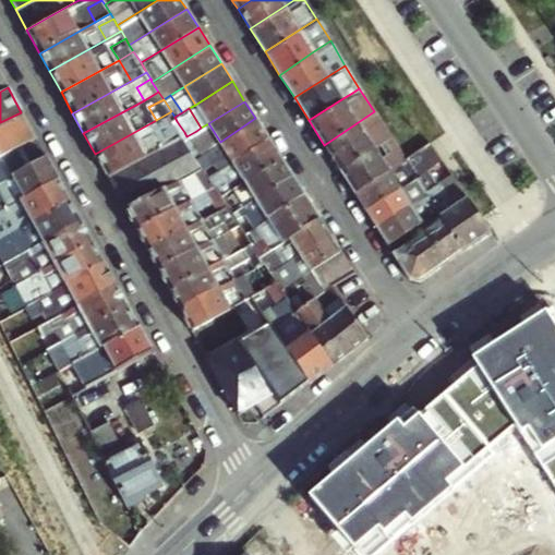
[(171,111),(156,120),(95,154),(106,176),(160,145),(154,133),(177,121),(175,117),(171,111)]
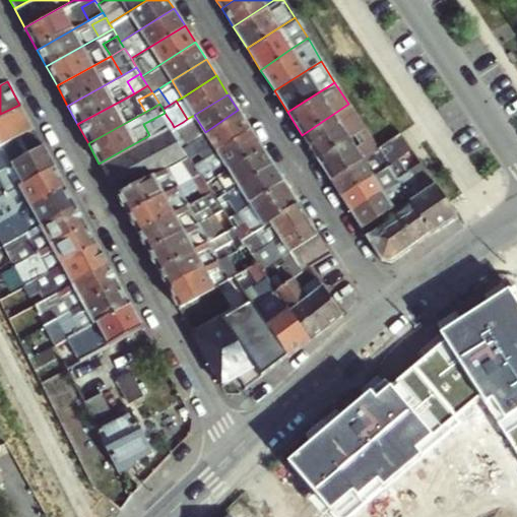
[(315,155),(361,125),(348,104),(302,135),(315,155)]
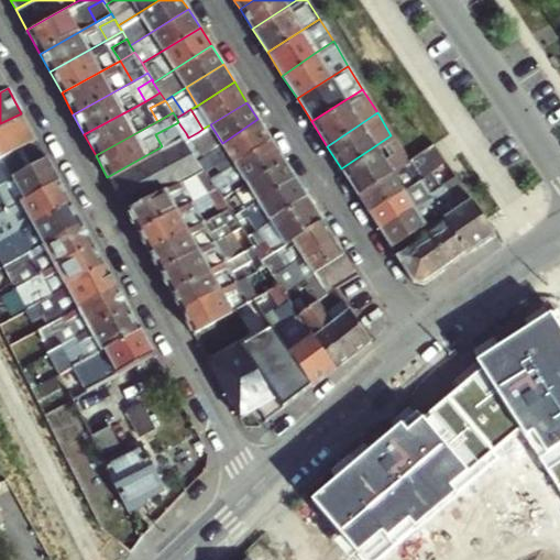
[(21,113),(0,123),(0,154),(34,136),(21,113)]
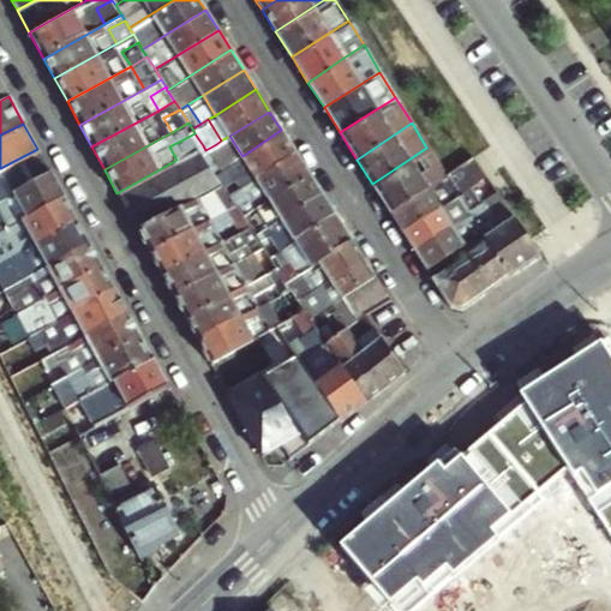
[(294,151),(281,130),(243,156),(229,165),(219,172),(231,191),(238,186),(255,175),(294,151)]
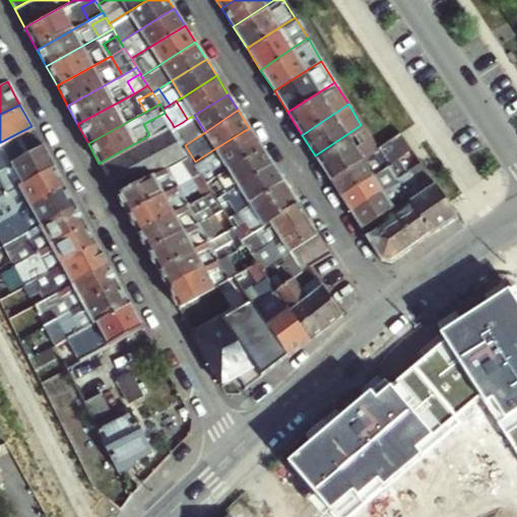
[(205,132),(194,115),(187,119),(183,122),(194,139),(205,132)]
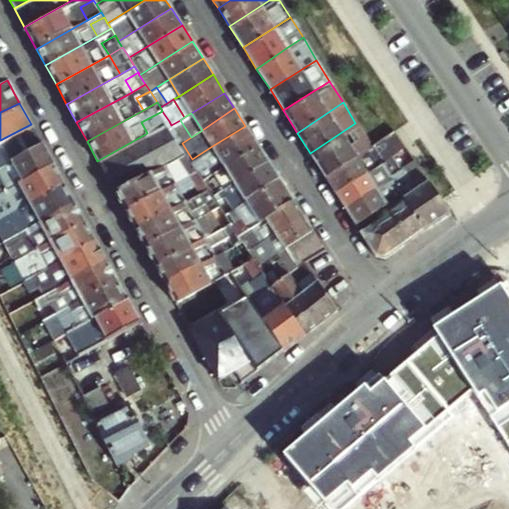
[(191,137),(180,120),(171,125),(182,143),(191,137)]
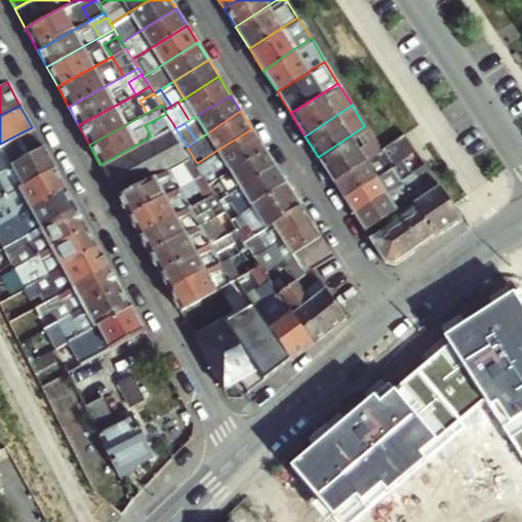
[(175,128),(173,124),(151,136),(99,165),(117,196),(168,168),(181,161),(192,155),(187,147),(175,128)]
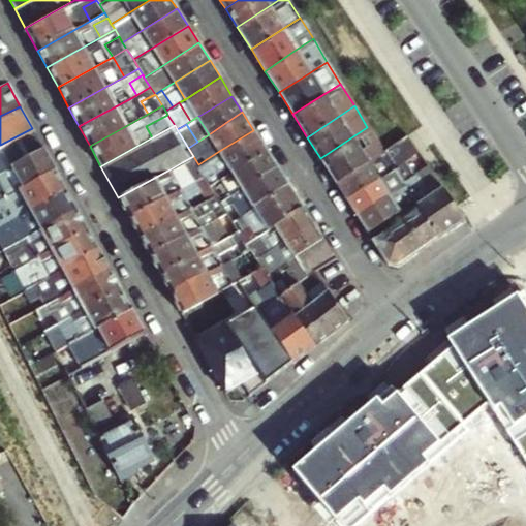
[(380,147),(367,127),(320,158),(335,180),(366,161),(377,154),(382,151),(380,147)]
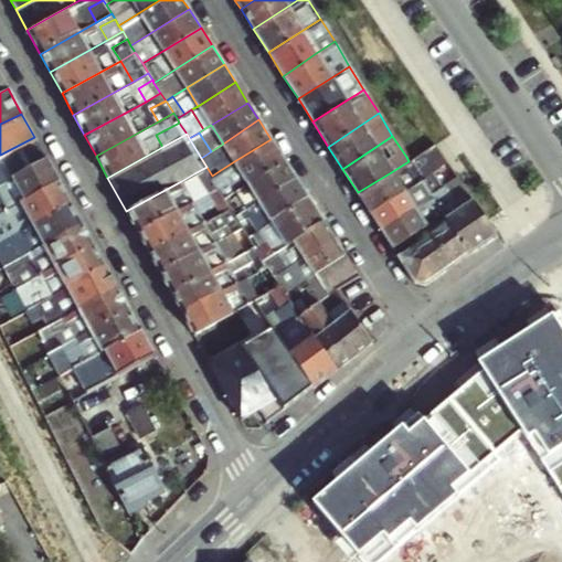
[(34,137),(0,155),(0,181),(45,158),(34,137)]
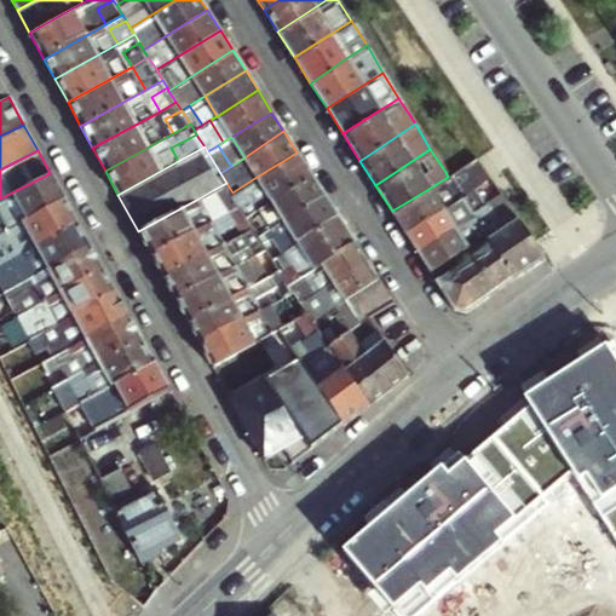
[(271,199),(310,173),(297,153),(257,177),(240,188),(232,193),(246,214),(262,203),(271,199)]
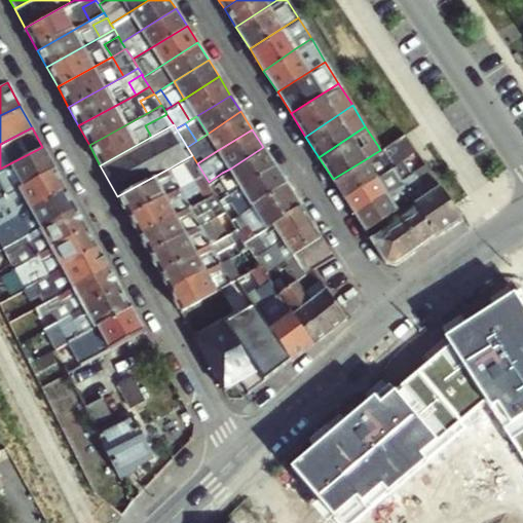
[(380,150),(386,160),(397,154),(404,165),(419,155),(403,131),(378,146),(380,150)]
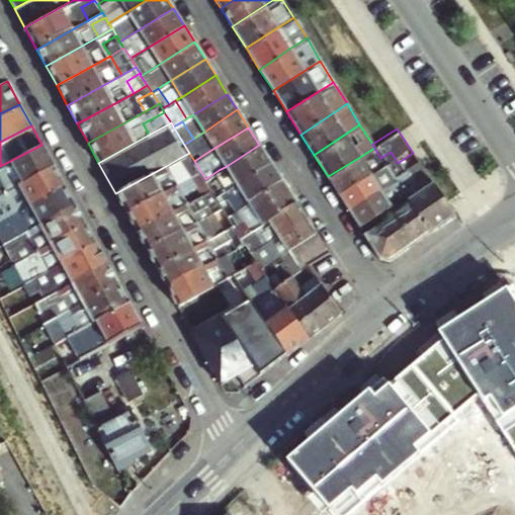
[(41,145),(0,166),(0,188),(2,192),(53,165),(41,145)]
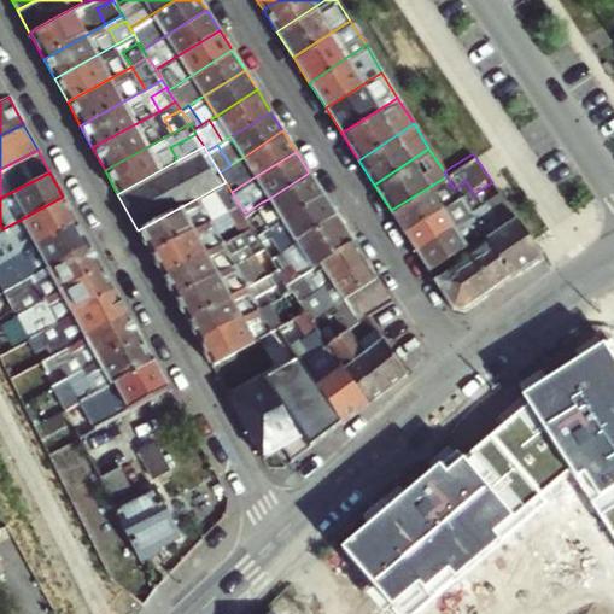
[(276,222),(282,218),(322,193),(309,173),(270,198),(275,208),(267,212),(261,203),(245,214),(252,224),(258,233),(264,229),(259,222),(265,218),(276,222)]
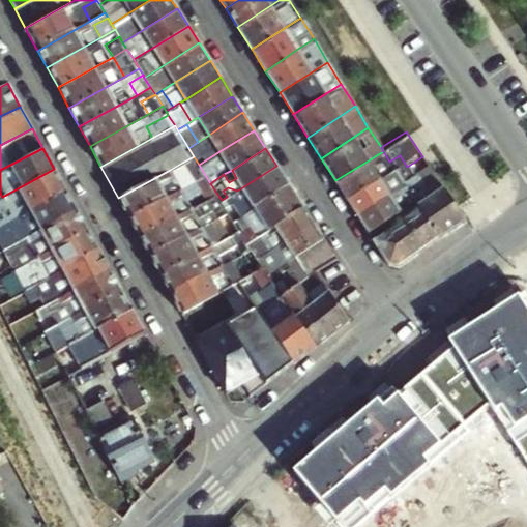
[(388,172),(393,169),(389,162),(383,151),(378,154),(388,172)]
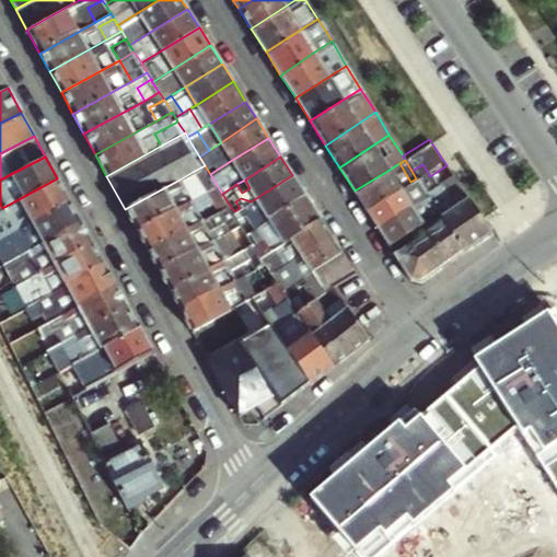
[(399,163),(387,171),(399,188),(410,182),(399,163)]
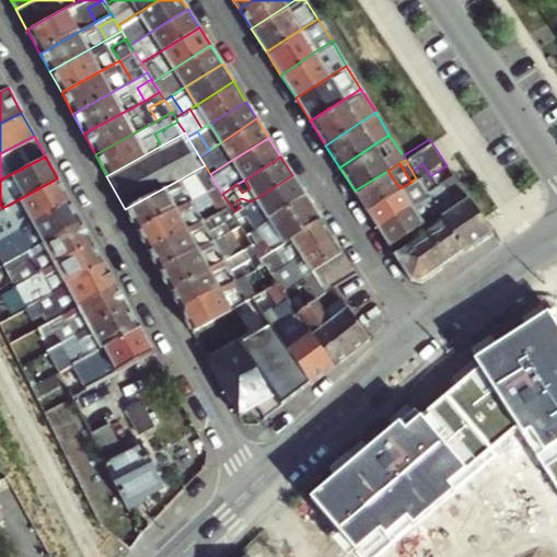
[(422,164),(412,171),(416,178),(419,183),(430,176),(422,164)]
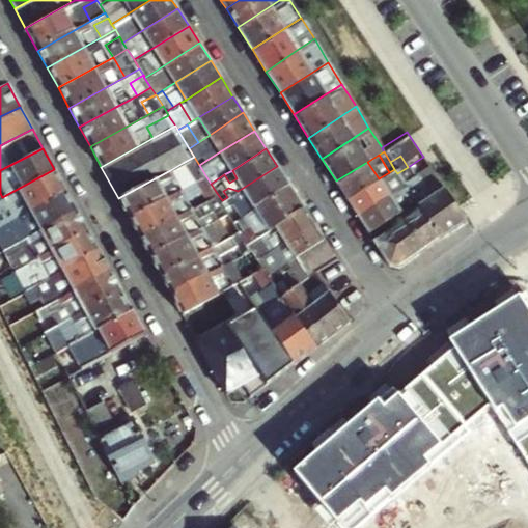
[(174,178),(170,170),(118,198),(130,218),(181,190),(197,181),(206,175),(194,157),(183,163),(188,171),(174,178)]
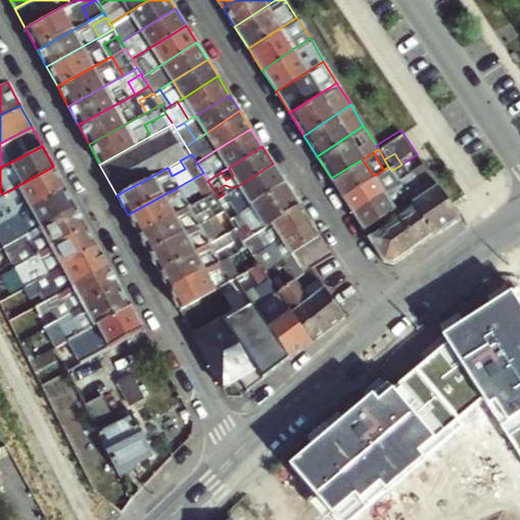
[(421,193),(435,183),(417,154),(402,164),(421,193)]
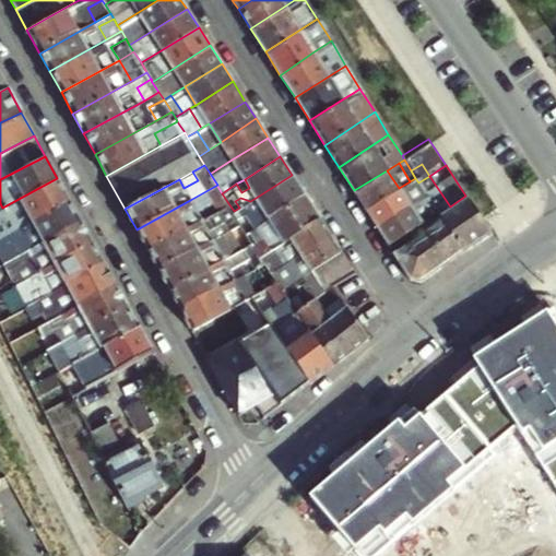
[(365,209),(399,188),(387,170),(354,190),(365,209)]
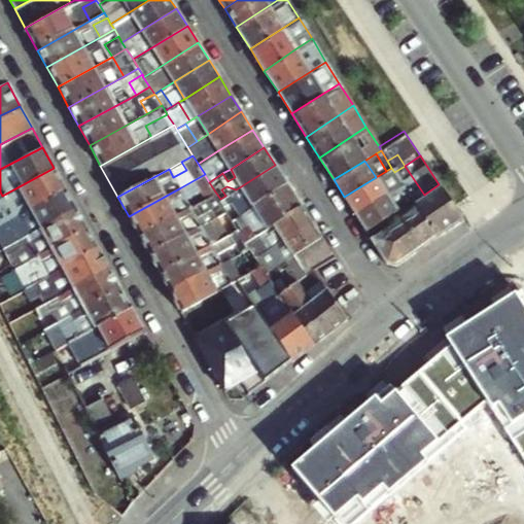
[(275,165),(241,186),(252,205),(287,183),(275,165)]
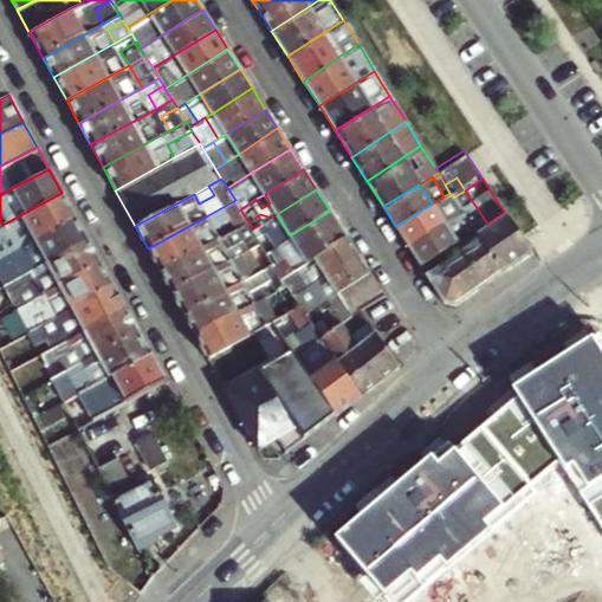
[(529,248),(504,212),(487,224),(465,191),(453,198),(461,211),(468,222),(472,228),(478,238),(497,269),(529,248)]
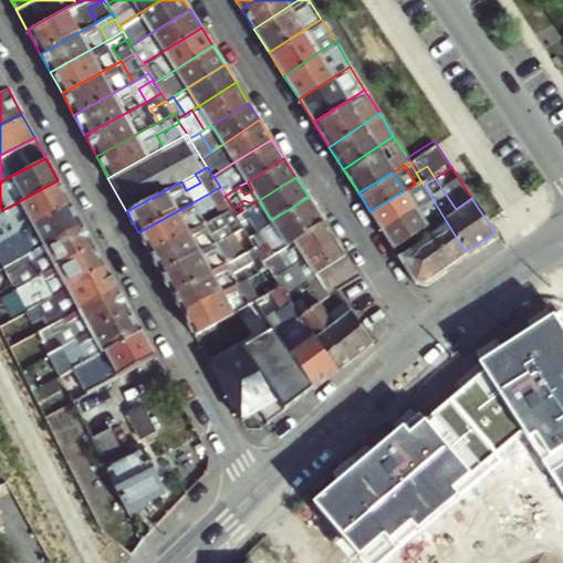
[(58,180),(2,210),(0,211),(0,238),(69,201),(58,180)]
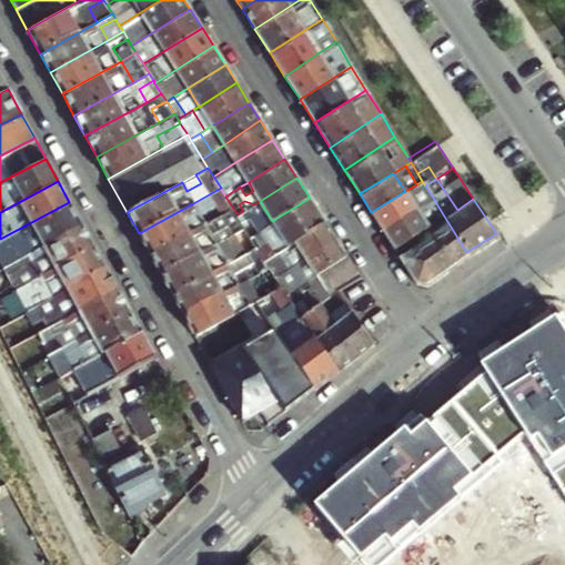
[(427,201),(433,198),(425,185),(422,181),(416,184),(427,201)]
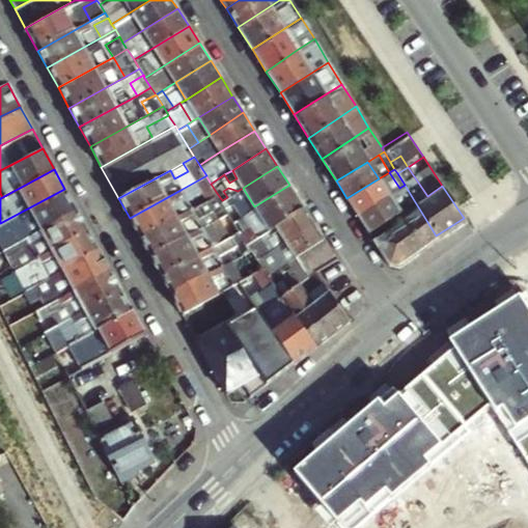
[(399,188),(389,172),(379,178),(388,194),(399,188)]
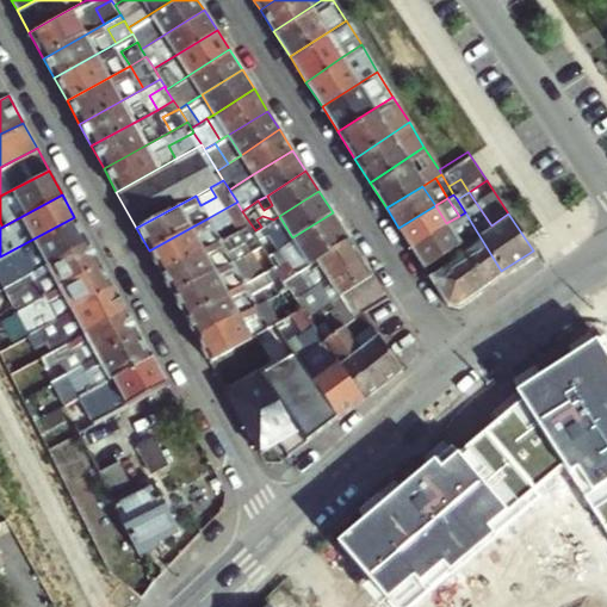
[(227,208),(239,228),(249,222),(242,211),(237,202),(227,208)]
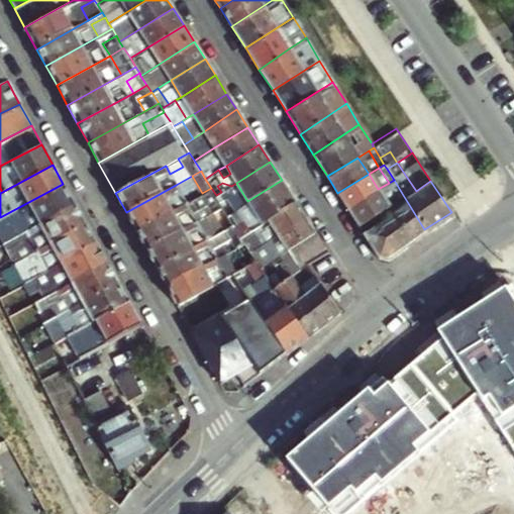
[(378,189),(369,174),(337,193),(347,209),(378,189)]
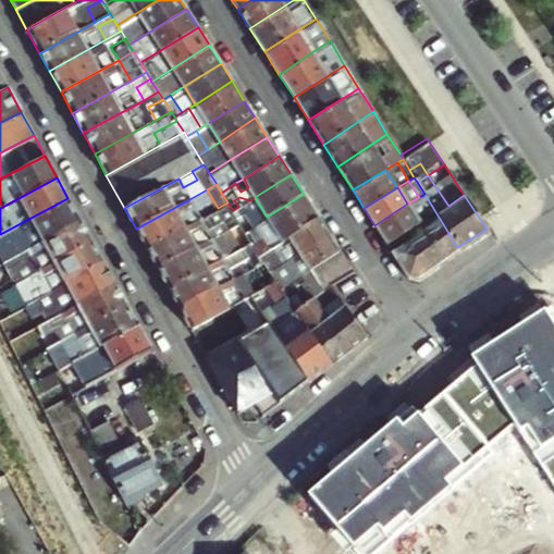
[(280,238),(317,216),(304,194),(267,217),(280,238)]
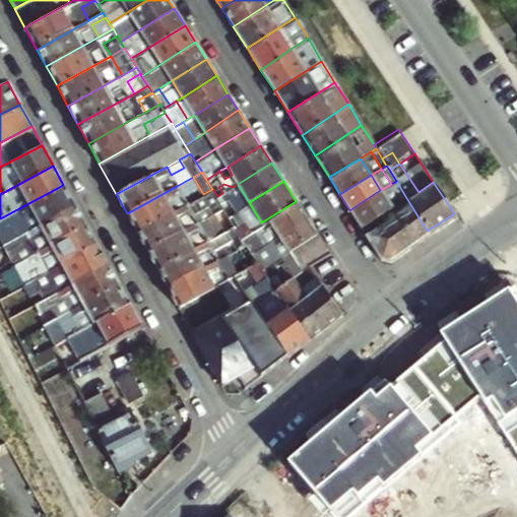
[(349,210),(360,227),(390,206),(387,201),(402,191),(396,181),(391,184),(380,190),(349,210)]
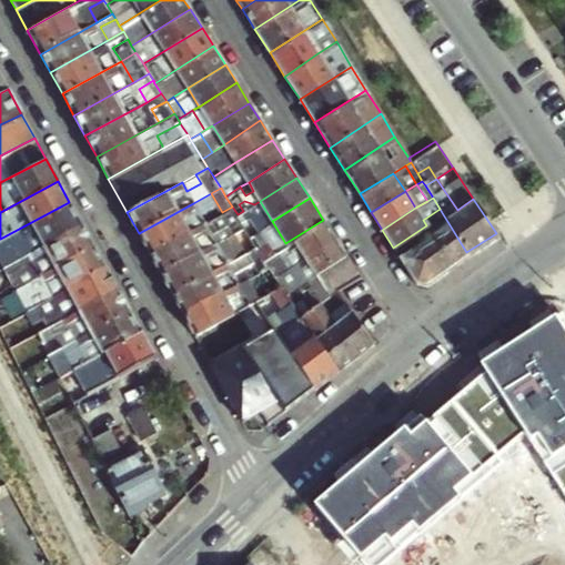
[(69,202),(0,239),(0,253),(11,249),(17,258),(81,223),(69,202)]
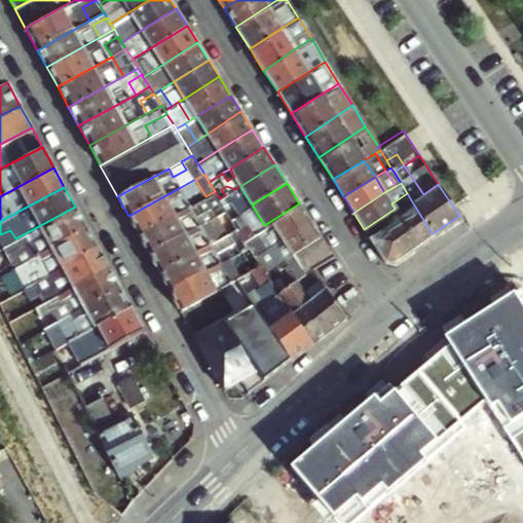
[(189,206),(179,188),(128,216),(138,233),(189,206)]
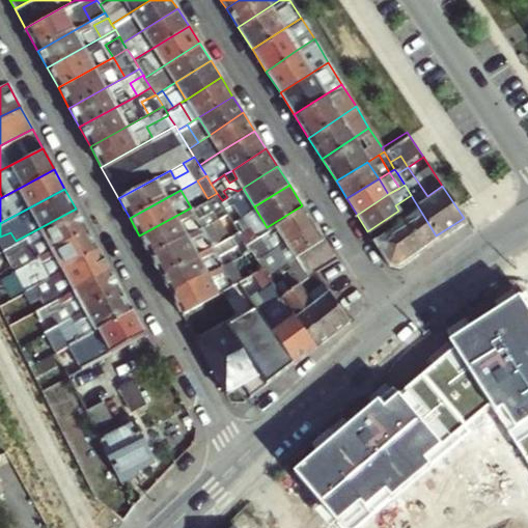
[(207,198),(219,217),(228,212),(225,205),(222,200),(217,193),(207,198)]
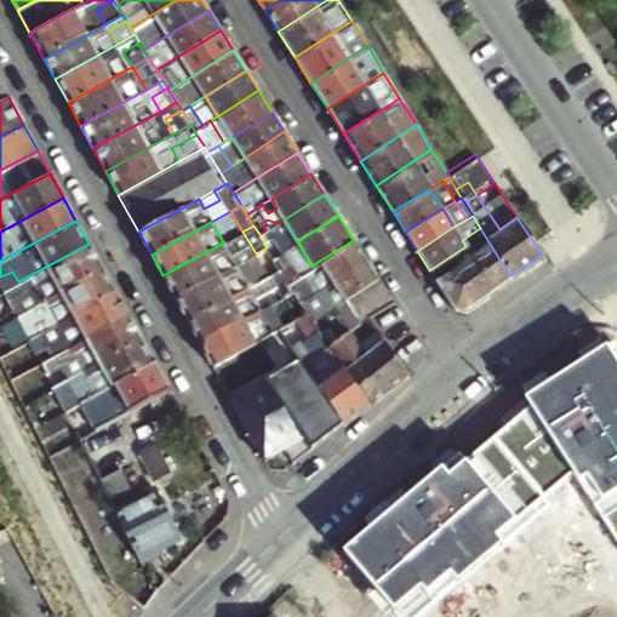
[(462,240),(466,246),(484,234),(480,228),(462,240)]
